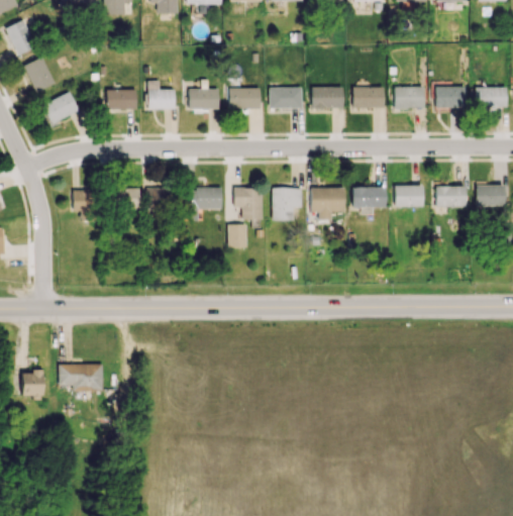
[(0,0),(0,12),(17,7),(14,0),(0,0)]
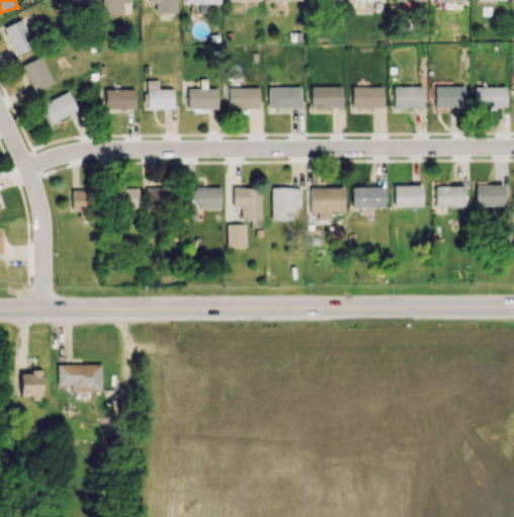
[(104,0),(105,15),(125,14),(125,1),(134,1),(133,0),(104,0)]
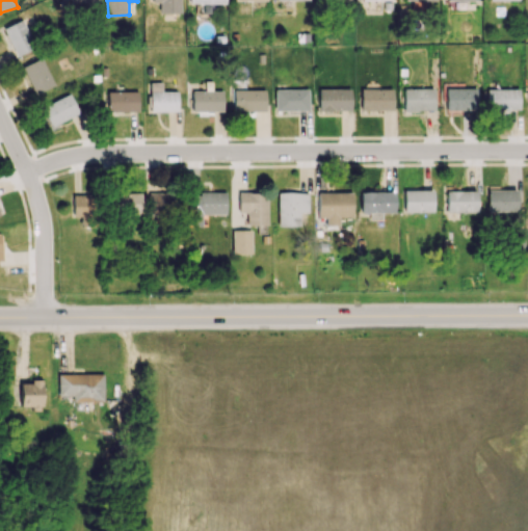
[(183,14),(183,0),(155,0),(155,3),(163,4),(162,14),(183,14)]
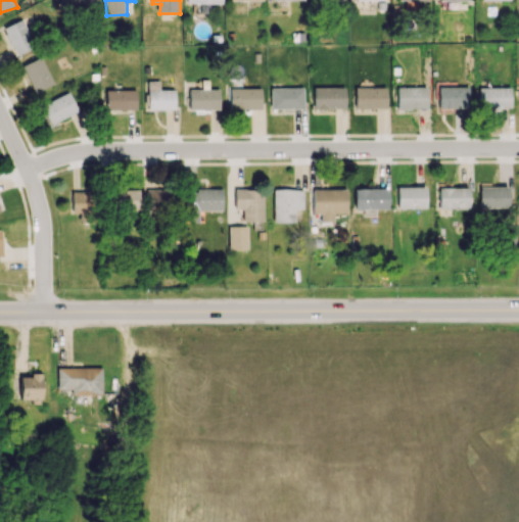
[(38,48),(25,19),(6,28),(18,56),(38,48)]
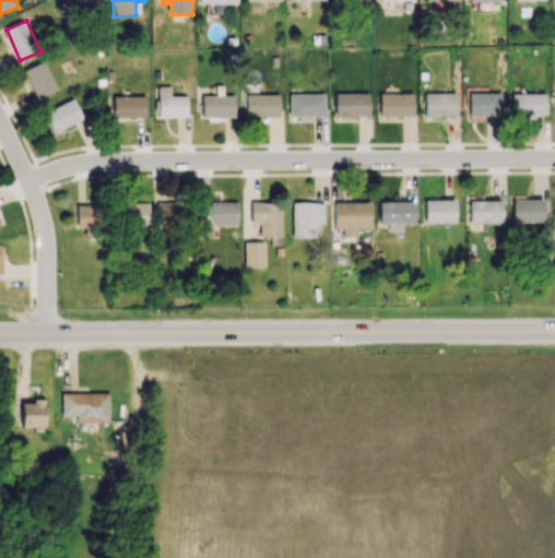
[(60,92),(47,62),(26,71),(39,101),(60,92)]
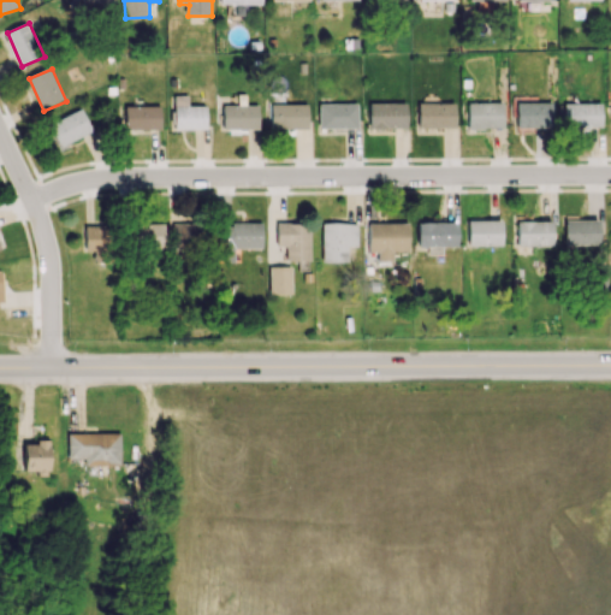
[(209,130),(209,107),(191,107),(191,96),(177,96),(177,130),(209,130)]
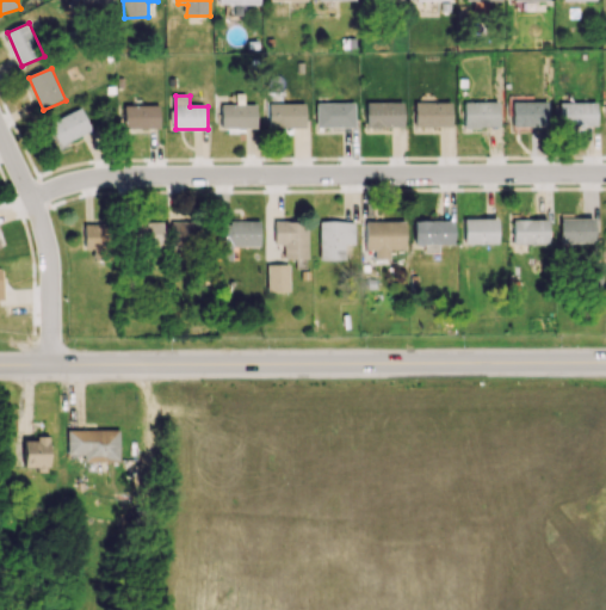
[(357,103),(320,104),(320,129),(358,128),(357,103)]
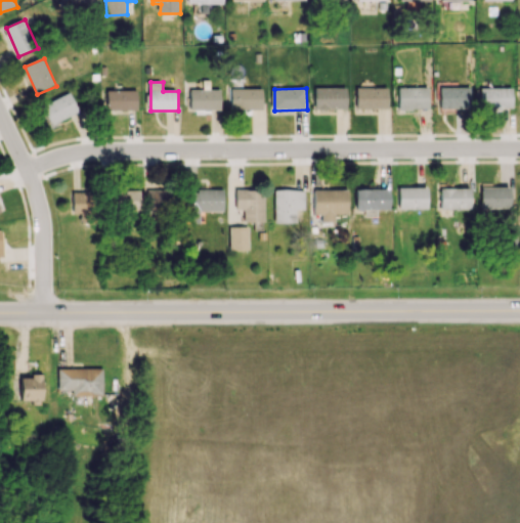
[(348,88),(316,89),(317,111),(349,110),(348,88)]
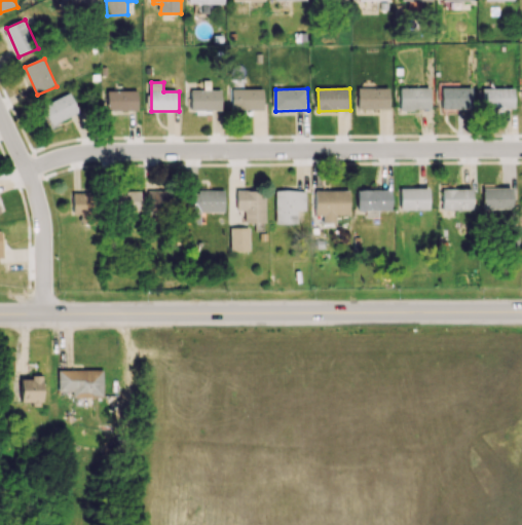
[(360,109),(392,110),(392,89),(361,88),(360,109)]
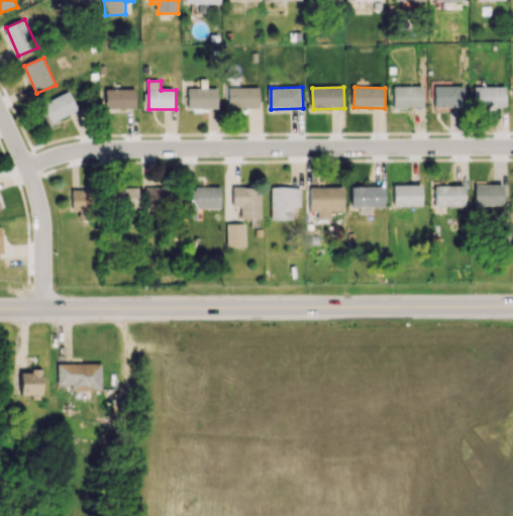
[(396,87),(396,108),(425,108),(424,87),(396,87)]
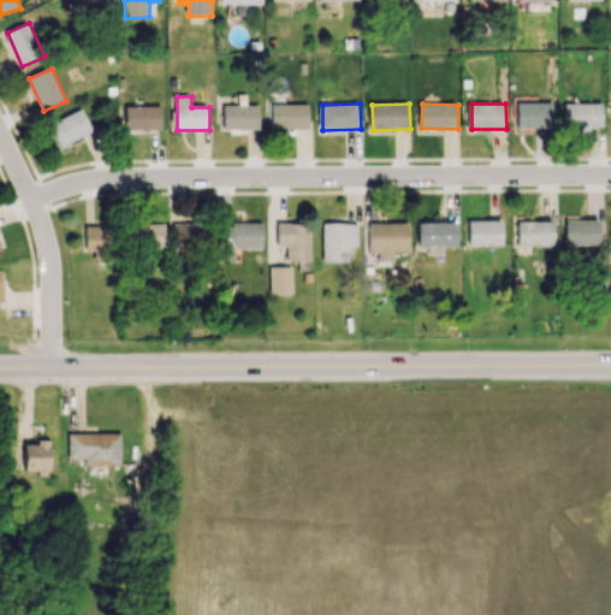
[(555,104),(520,104),(520,129),(555,129),(555,104)]
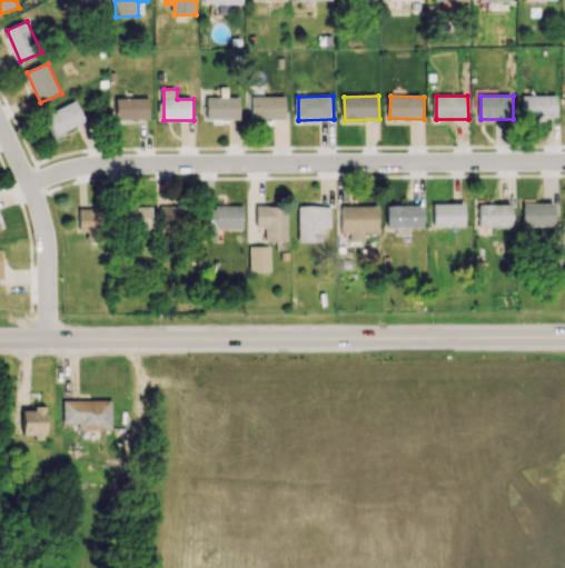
[(524,97),(525,118),(559,117),(558,96),(524,97)]
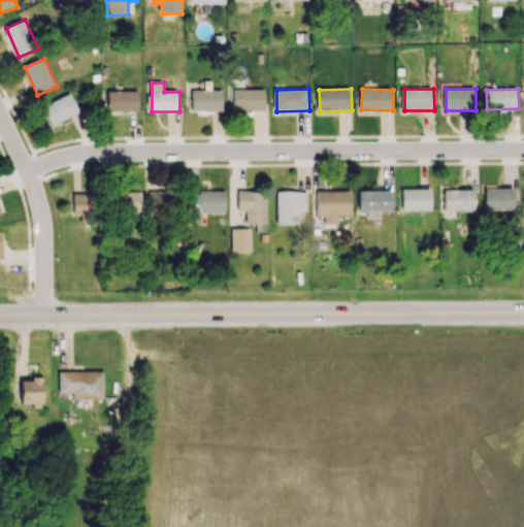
[(267,110),(266,90),(234,90),(234,111),(267,110)]
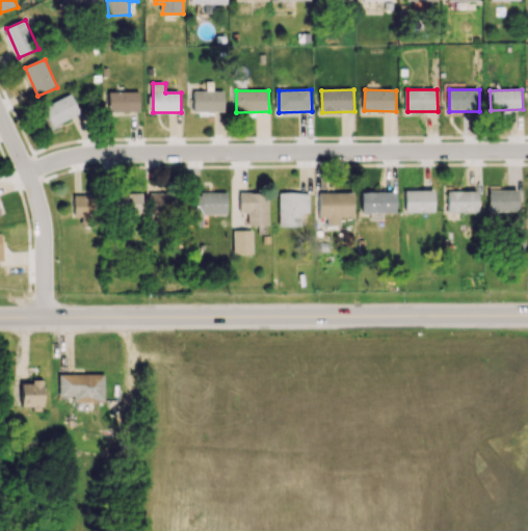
[(195,93),(195,112),(227,112),(227,91),(195,93)]
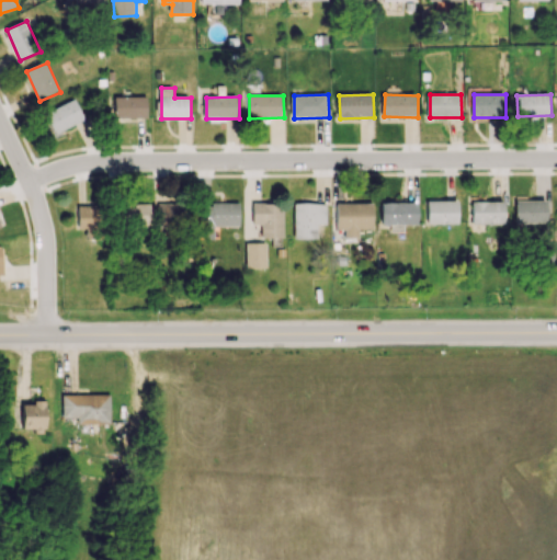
[(149,98),(117,98),(116,118),(149,118),(149,98)]
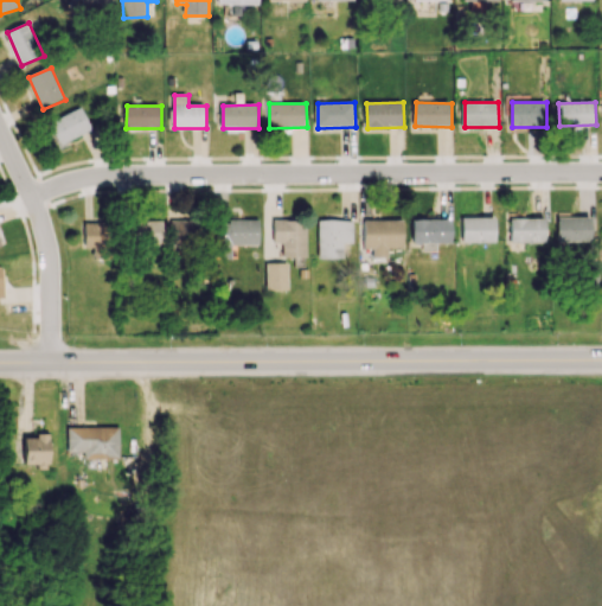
[(93,133),(85,109),(52,121),(61,144),(93,133)]
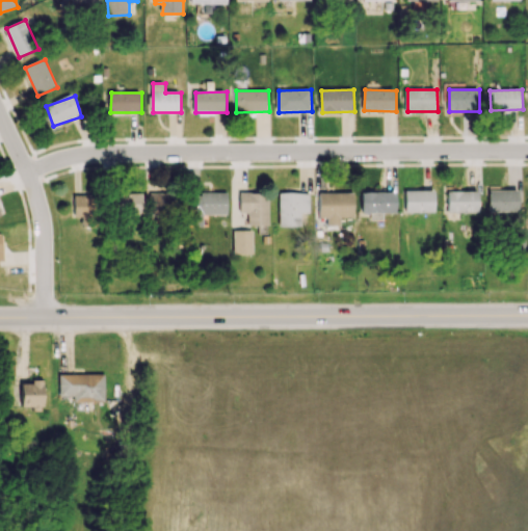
[(520,190),(491,191),(491,212),(521,212),(520,190)]
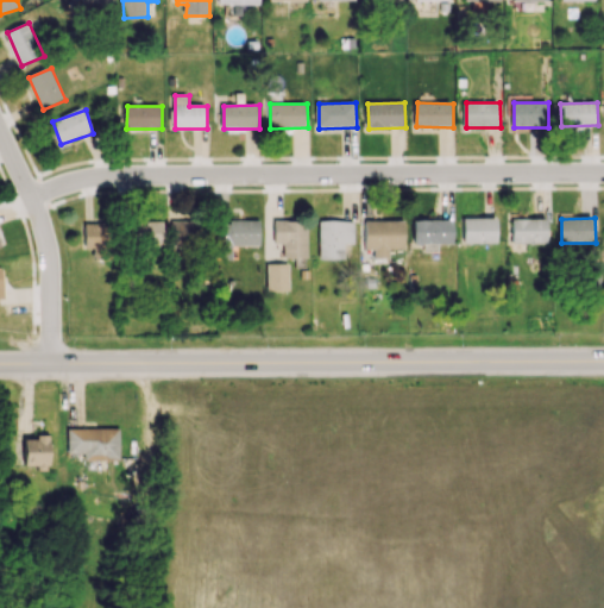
[(498,219),(465,219),(466,244),(498,243),(498,219)]
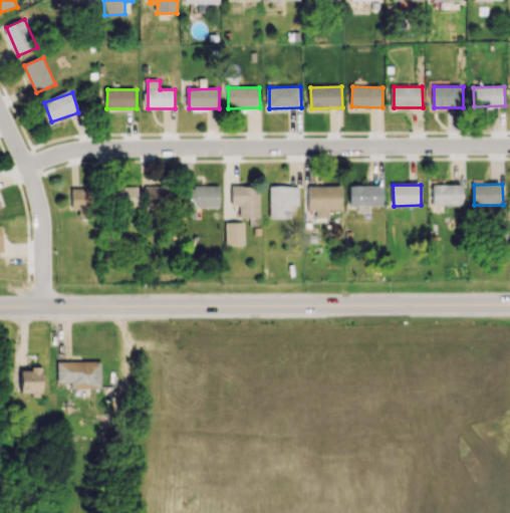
[(434,206),(463,206),(463,185),(434,186),(434,206)]
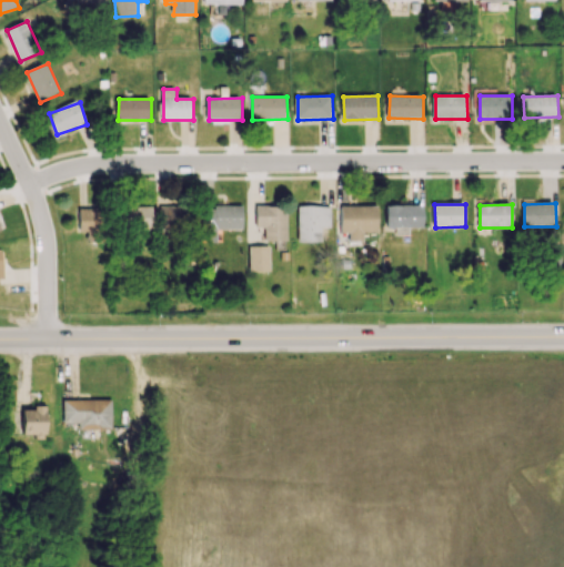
[(190,228),(189,205),(161,208),(162,229),(190,228)]
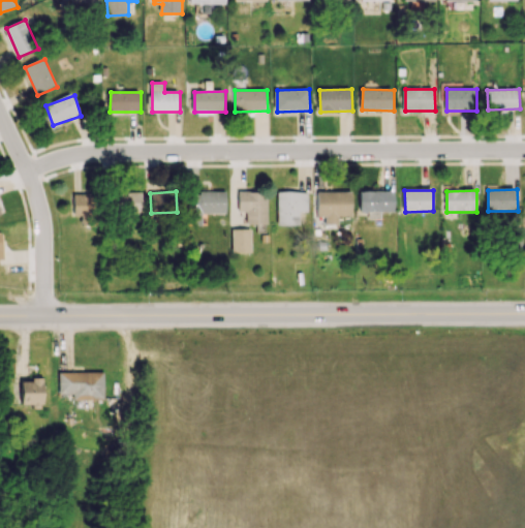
[(362,213),(396,212),(395,191),(362,192),(362,213)]
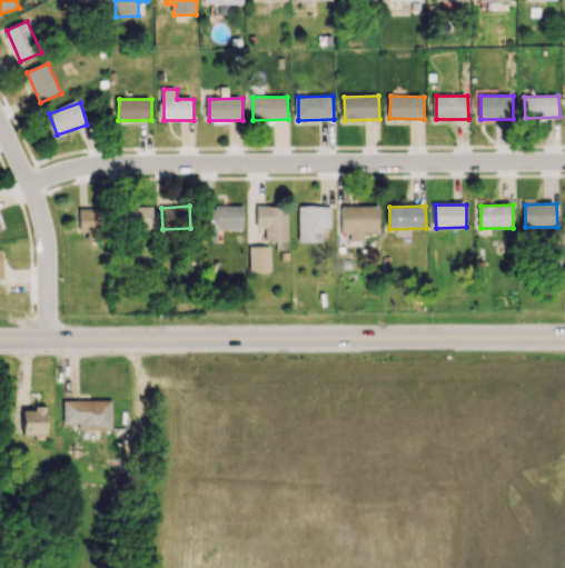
[(245,230),(245,207),(207,208),(208,243),(220,243),(220,230),(245,230)]
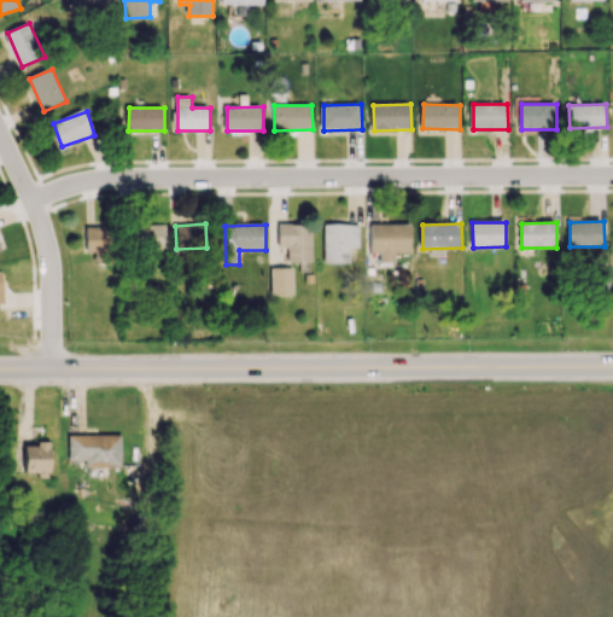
[(315,262),(314,225),(280,225),(281,249),(290,249),(291,262),(315,262)]
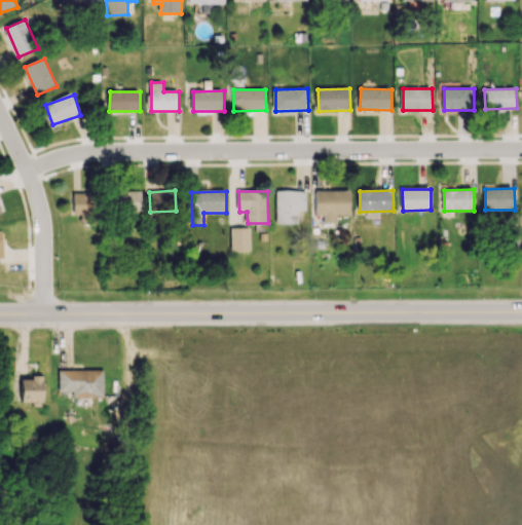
[(278,225),(299,225),(299,211),(308,211),(308,191),(277,191),(278,225)]
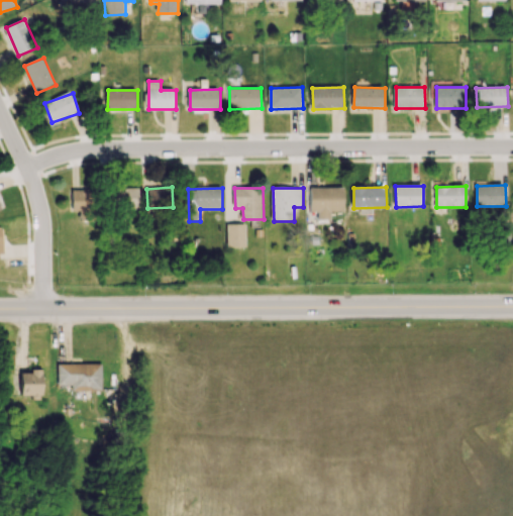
[(345,212),(345,188),(312,188),(312,212),(320,212),(320,219),(332,219),(332,212),(345,212)]
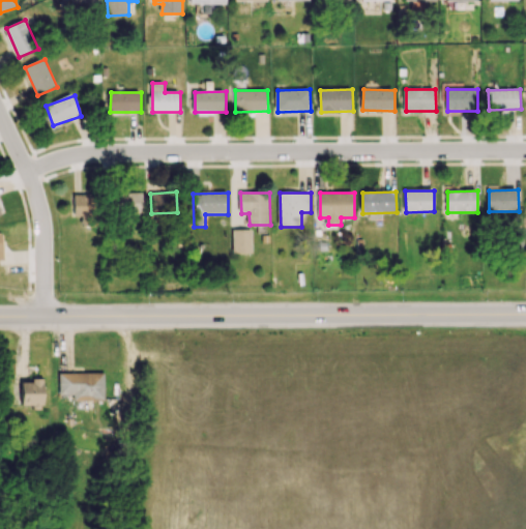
[(144,195),(118,194),(118,214),(144,215),(144,195)]
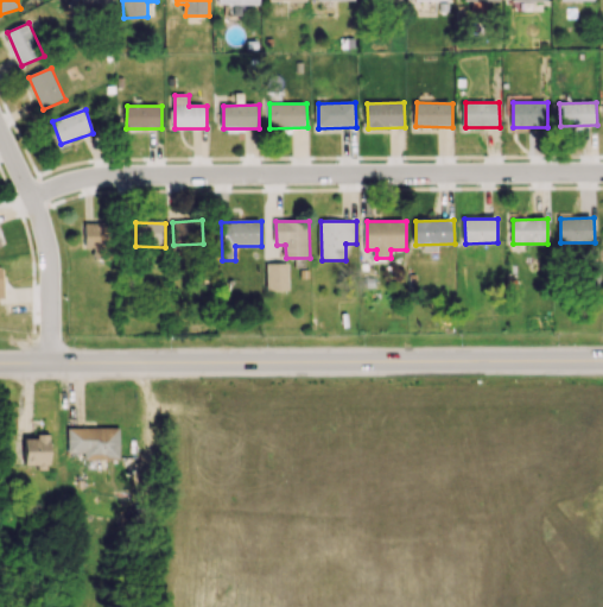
[(86,248),(110,250),(112,227),(87,226),(86,248)]
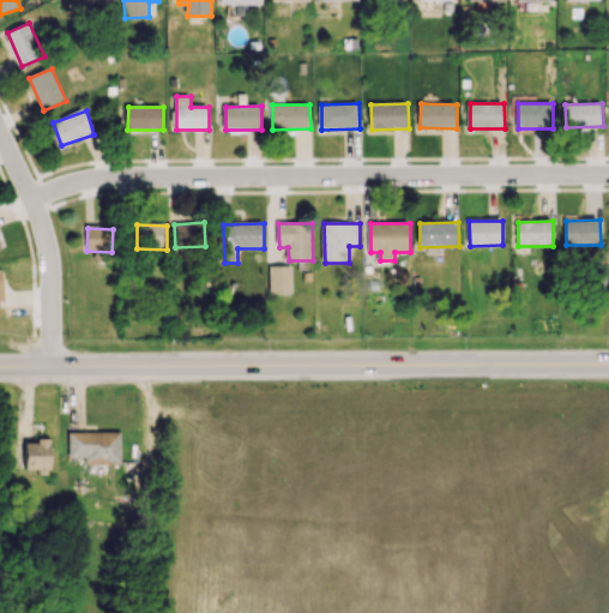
[(272,294),(294,294),(294,266),(272,266),(272,294)]
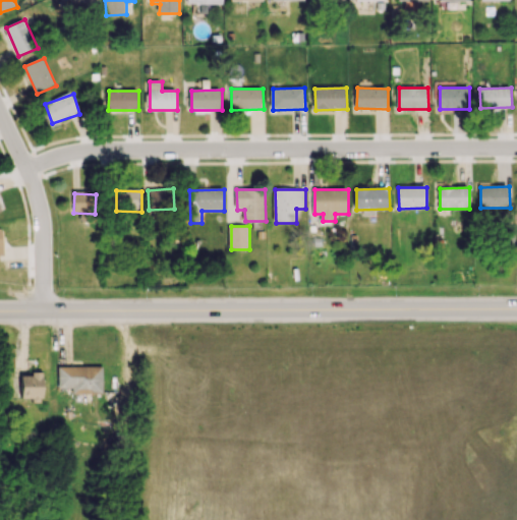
[(516,231),(502,230),(502,245),(516,246),(516,231)]
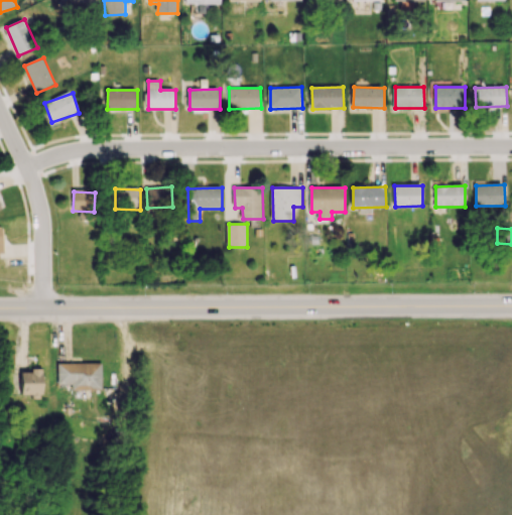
[(104,363),(59,364),(59,385),(74,385),(74,391),(104,390),(104,363)]
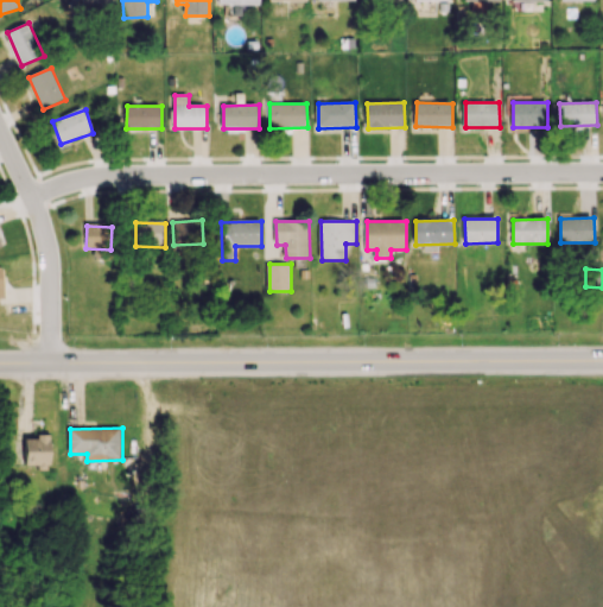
[(51,437),(27,437),(29,466),(40,466),(40,470),(52,470),(51,437)]
